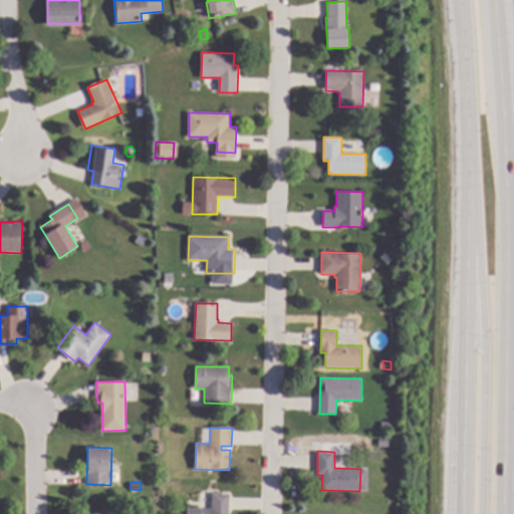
[(230,494),(229,513),(187,513),(188,508),(212,509),(213,493),(230,494)]
